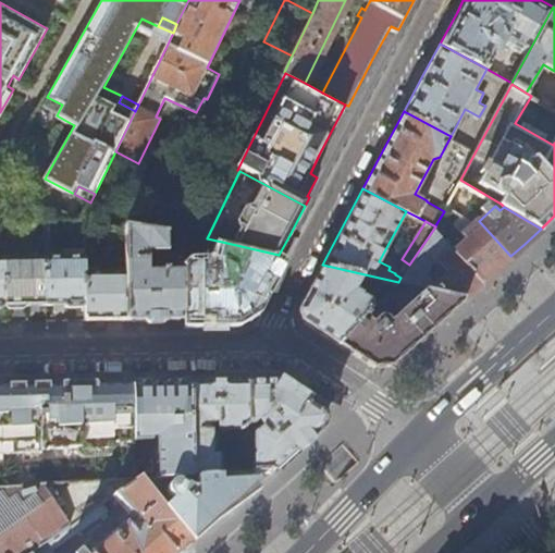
[(470,237),(457,249),(484,280),(498,267),(510,256),(479,221),(466,232),(470,237)]
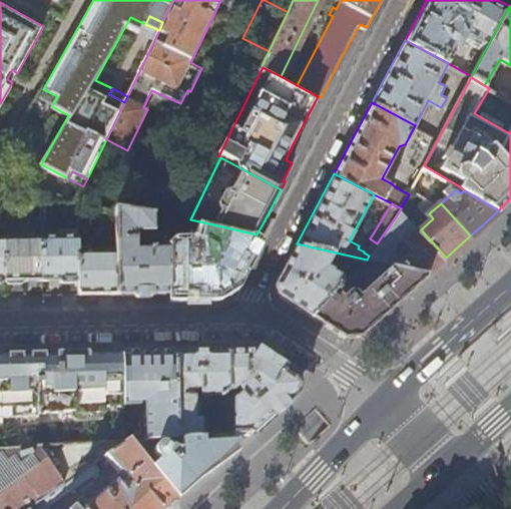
[(118,207),(119,248),(119,292),(146,291),(171,291),(171,245),(150,245),(150,247),(142,248),(141,250),(141,252),(137,252),(136,249),(132,247),(132,243),(136,243),(138,242),(138,230),(155,229),(155,213),(118,207)]
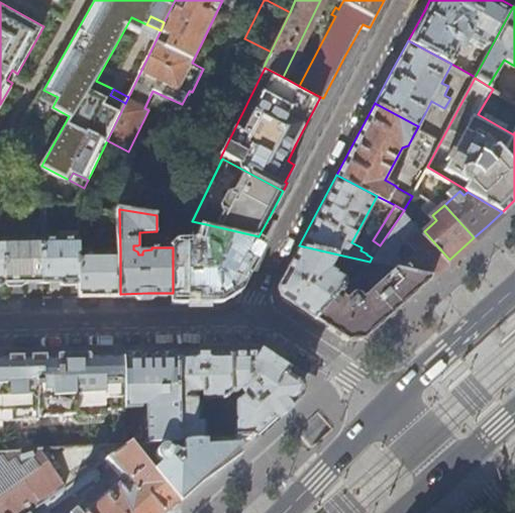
[(424,231),(404,209),(404,210),(380,245),(372,258),(370,262),(377,263),(432,276),(441,268),(449,260),(424,231)]
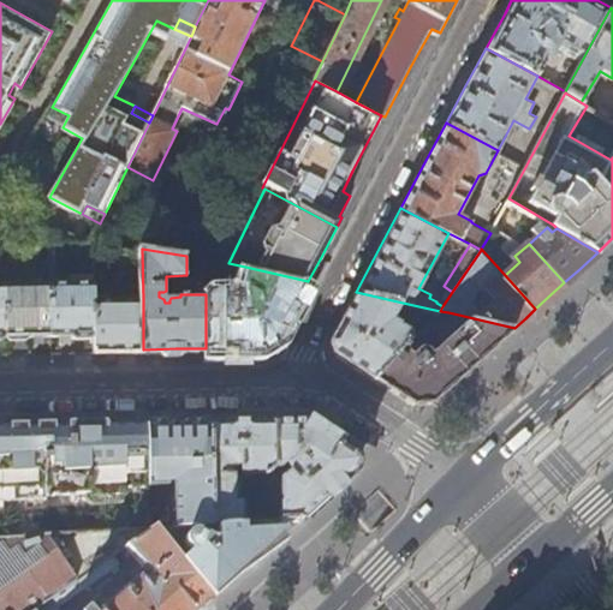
[(212,289),(206,294),(206,348),(236,347),(263,347),(278,338),(308,281),(245,267),(239,285),(243,286),(244,297),(226,297),(226,289),(212,289)]
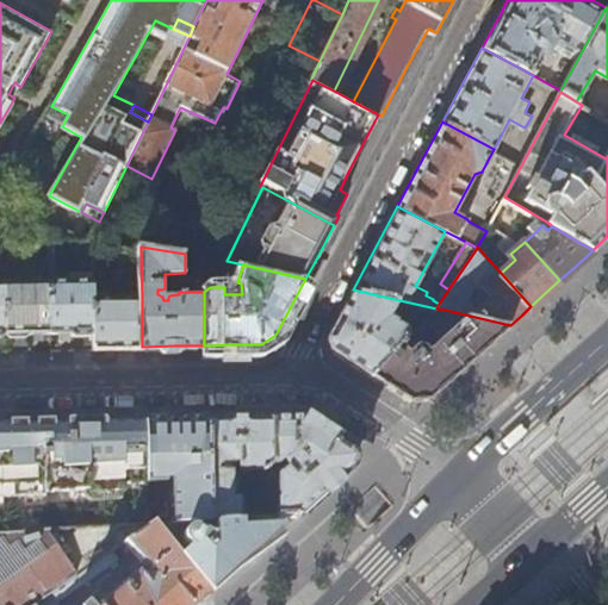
[(44,278),(6,279),(7,330),(11,335),(25,335),(28,330),(32,330),(53,330),(51,269),(44,269),(44,278)]
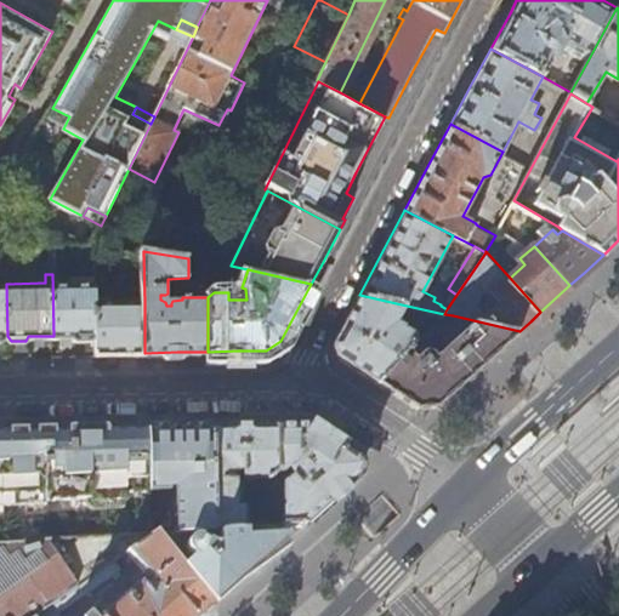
[(58,274),(52,274),(54,336),(74,336),(77,340),(83,340),(92,340),(98,331),(97,301),(97,281),(58,283),(58,274)]
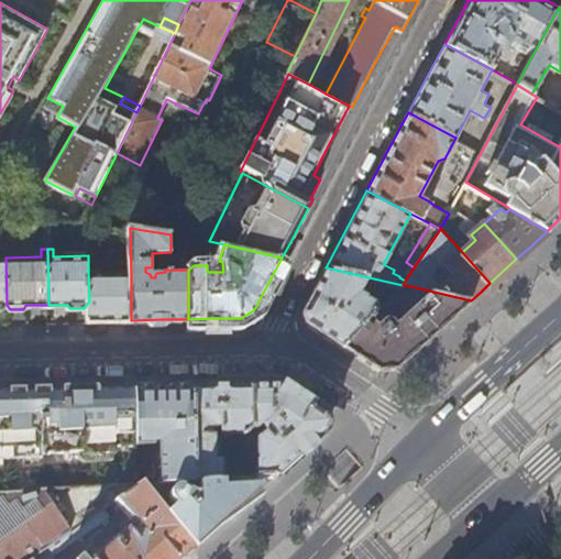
[(360,292),(369,277),(326,267),(316,286),(306,307),(309,322),(322,331),(345,346),(372,313),(376,308),(376,303),(360,292)]
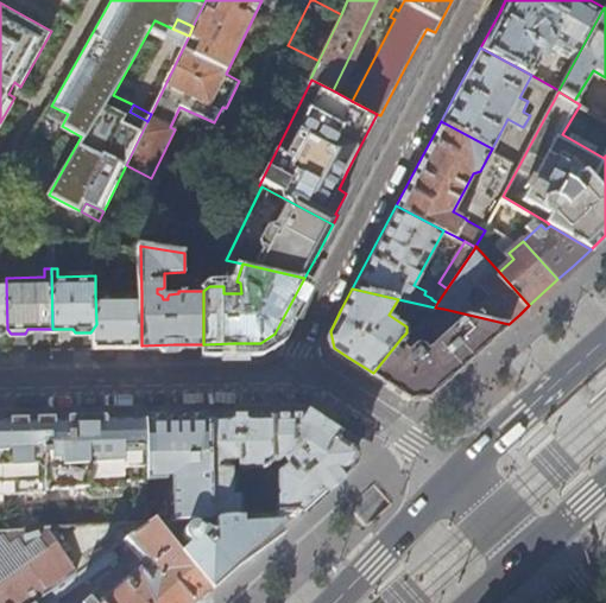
[(141,294),(95,294),(96,324),(96,346),(117,346),(141,346),(141,294)]
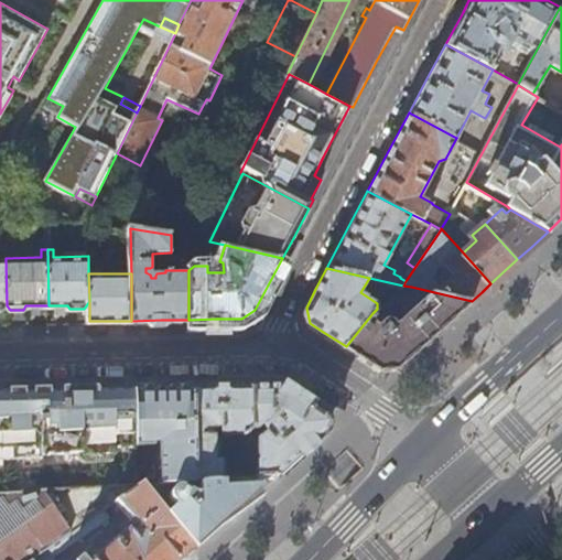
[(427,342),(472,301),(411,287),(397,300),(408,312),(398,322),(395,318),(391,316),(388,316),(384,318),(377,323),(373,319),(375,315),(373,313),(346,346),(380,369),(397,368),(427,342)]
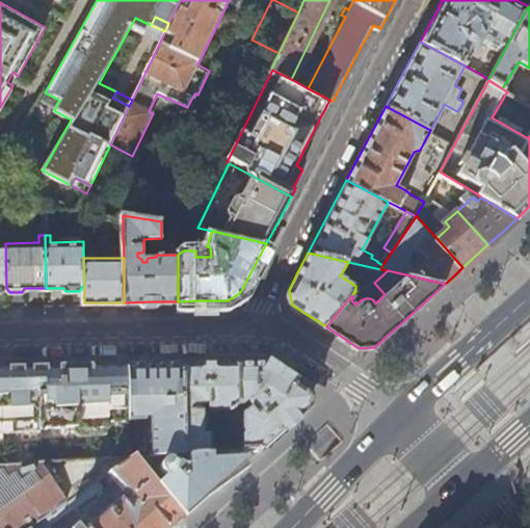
[(236,402),(235,404),(247,399),(248,403),(249,405),(243,412),(243,432),(242,436),(230,437),(230,449),(262,447),(289,423),(309,404),(308,390),(266,362),(237,363),(236,402)]
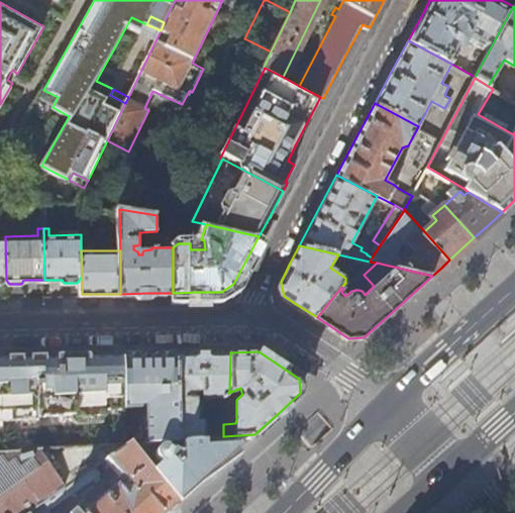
[(201,352),(177,353),(179,438),(181,438),(189,438),(206,437),(206,419),(200,419),(199,401),(195,397),(192,397),(192,394),(196,392),(198,390),(201,390),(201,396),(203,398),(222,398),(222,396),(225,396),(228,393),(229,391),(230,352),(201,352)]
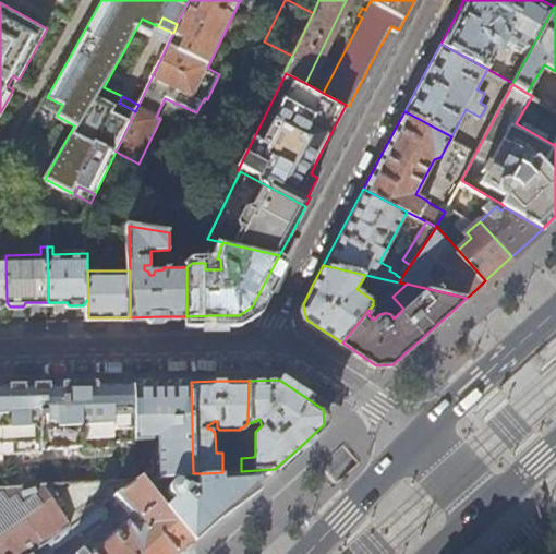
[(159,382),(134,383),(134,438),(152,438),(152,435),(157,435),(158,476),(161,476),(176,474),(193,473),(191,382),(159,382)]
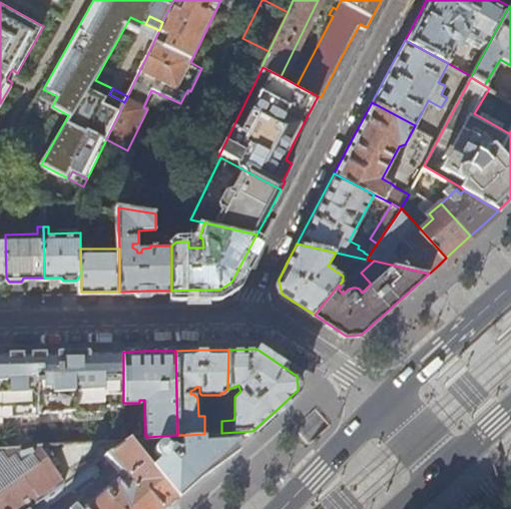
[(123,403),(123,352),(94,352),(50,353),(0,353),(0,414),(38,413),(37,411),(73,409),(73,410),(103,409),(103,404),(123,403)]
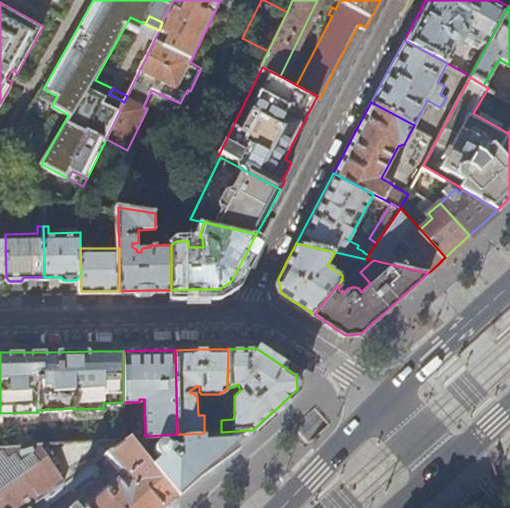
[(226,454),(252,430),(221,432),(204,433),(187,434),(199,448),(194,451),(179,434),(177,434),(161,435),(172,447),(151,466),(178,497),(179,496),(196,480),(226,454)]
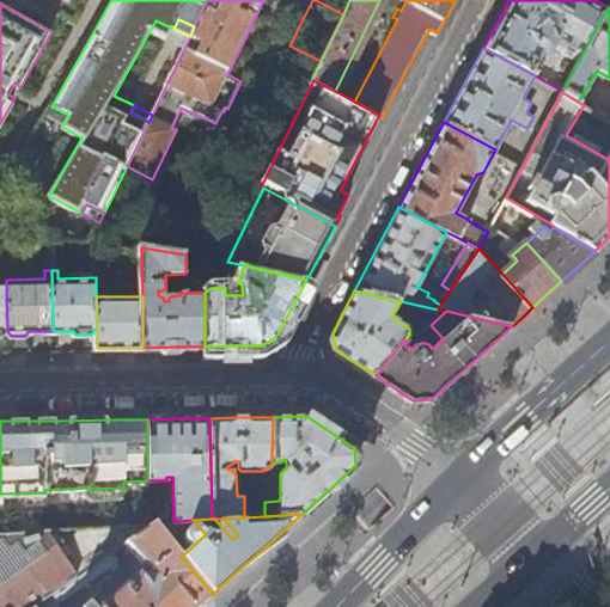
[(177,521),(174,521),(151,522),(174,549),(189,535),(177,521)]
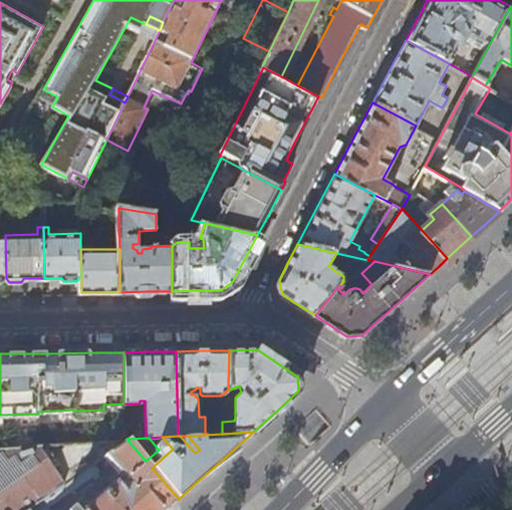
[(0,509),(26,509),(31,507),(94,462),(104,454),(126,439),(0,446),(0,509)]
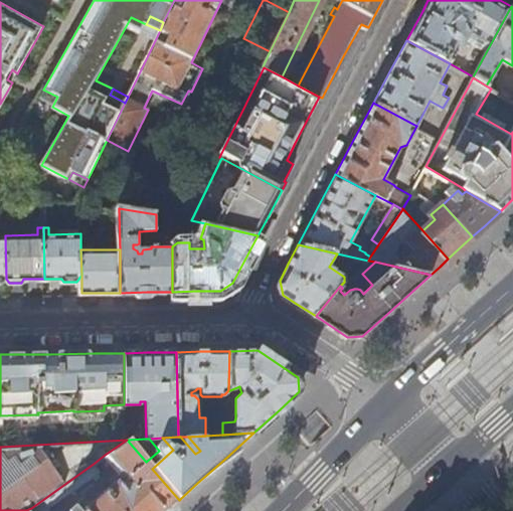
[(127,440),(105,455),(121,473),(123,472),(132,482),(124,489),(121,485),(122,484),(117,479),(79,510),(166,510),(179,500),(152,469),(146,462),(127,440)]
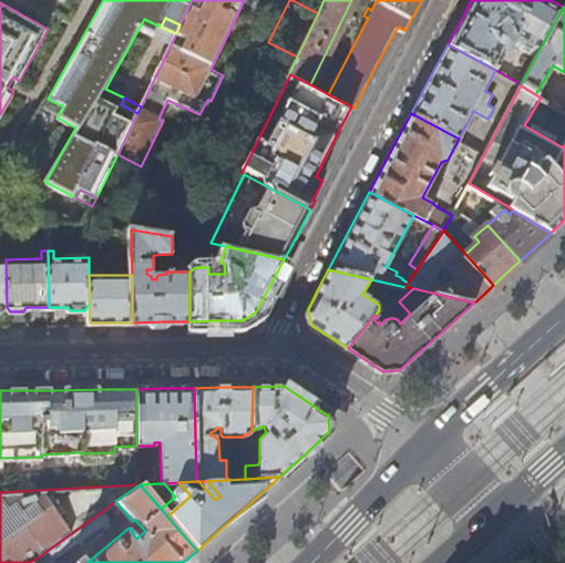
[(104,510),(34,560),(37,562),(53,562),(57,561),(52,556),(110,518),(104,510)]
